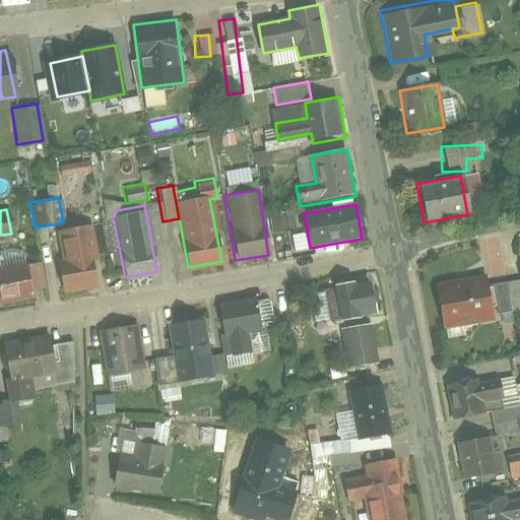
[(56,269),(61,293),(94,284),(90,265),(100,263),(89,221),(55,230),(64,267),(56,269)]
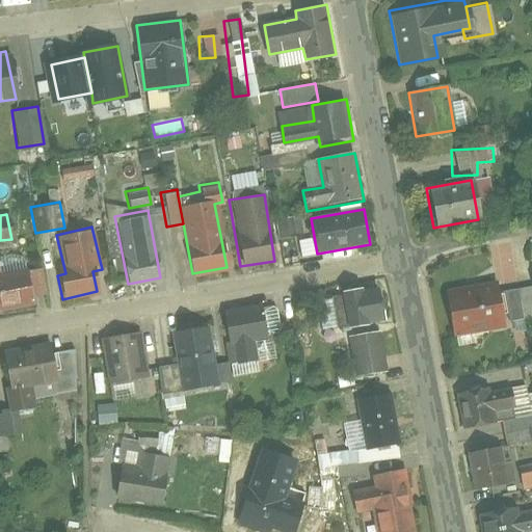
[(0,309),(31,303),(25,267),(0,270),(0,309)]
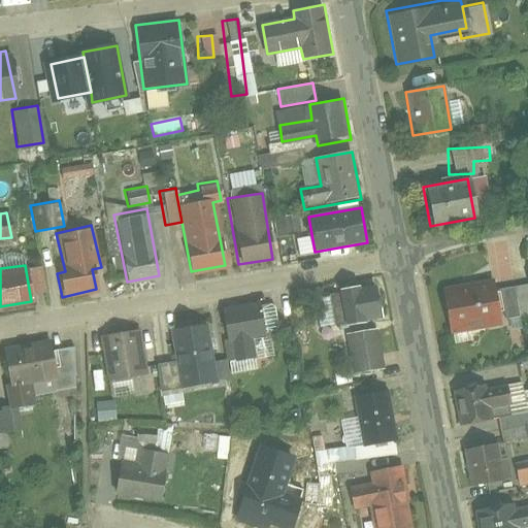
[(489,277),(439,288),(449,332),(498,322),(489,277)]
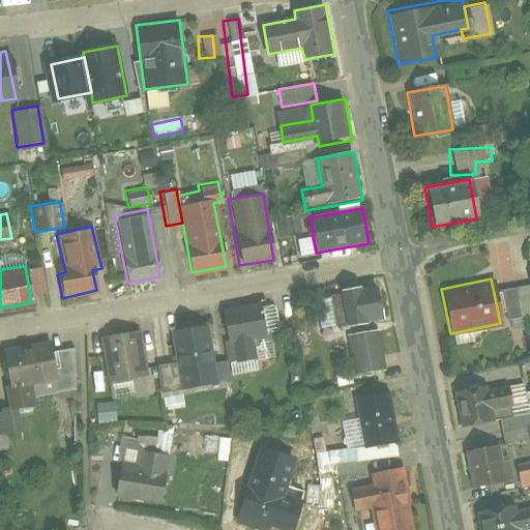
[(529,307),(526,284),(513,286),(519,317),(529,315),(529,307)]
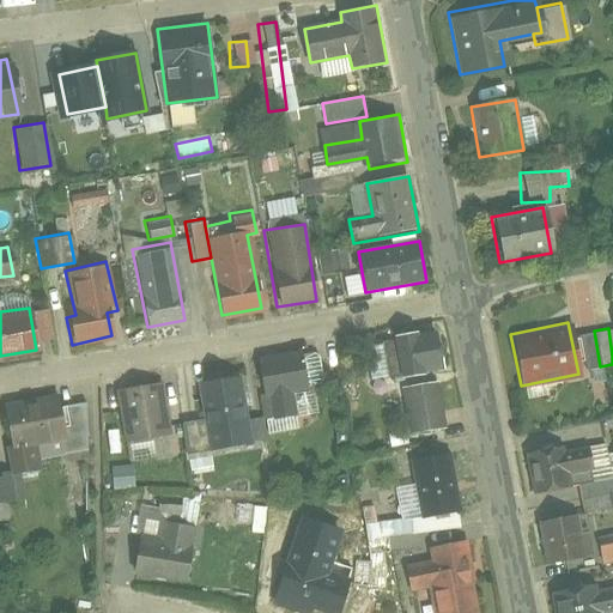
[(443,370),(436,331),(382,340),(389,381),(443,370)]
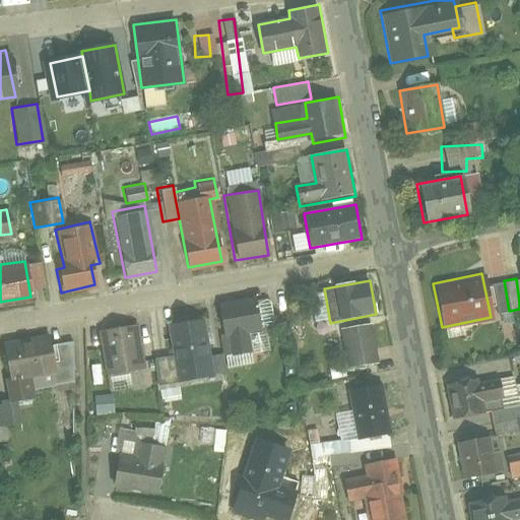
[(490,283),(495,313),(509,311),(504,280),(490,283)]
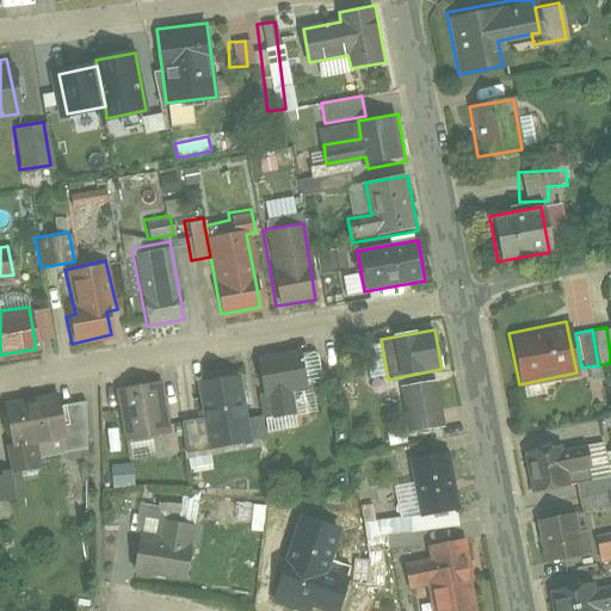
[(270,394),(273,415),(296,412),(292,390),(307,389),(301,352),(258,358),(263,395),(270,394)]
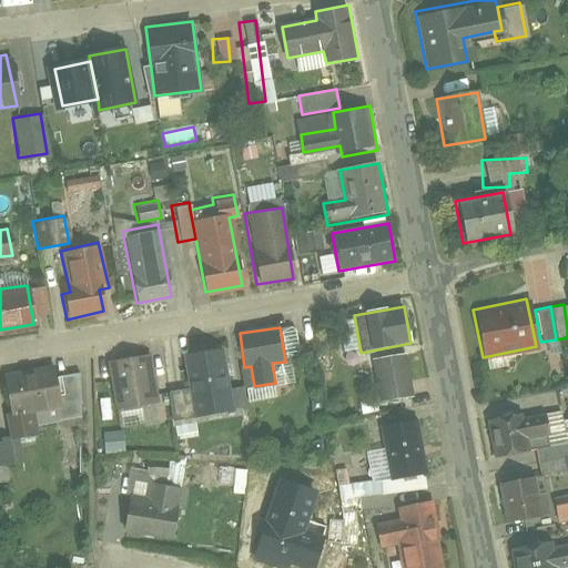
[(223,350),(184,356),(189,385),(194,417),(233,411),(223,350)]
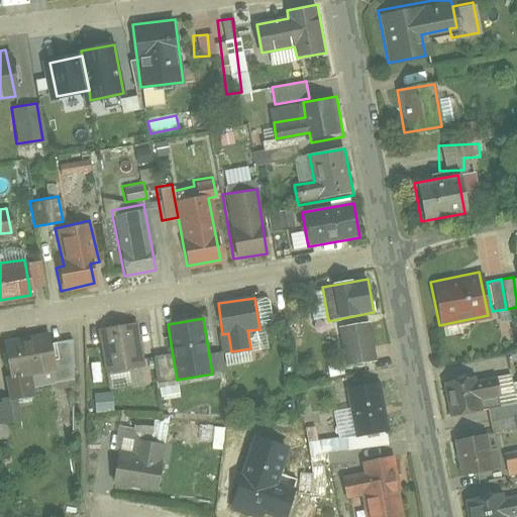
[(135,322),(98,327),(104,373),(142,368),(135,322)]
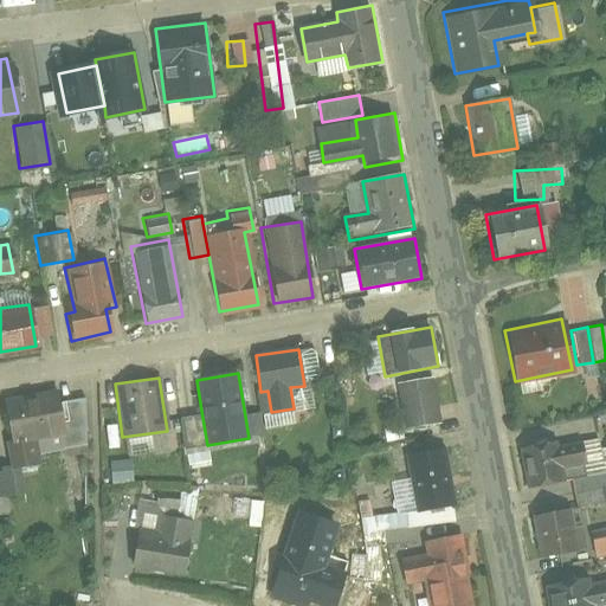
[(434,378),(399,384),(406,430),(443,424),(434,378)]
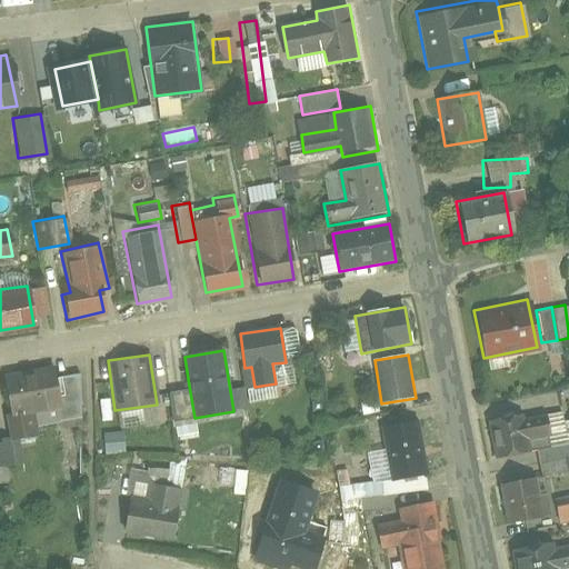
[(51,365),(0,372),(0,393),(8,439),(38,432),(33,410),(55,406),(59,406),(53,376),(51,365)]
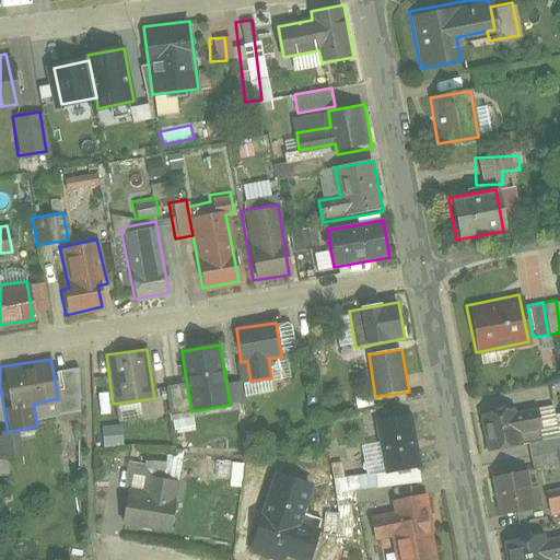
[(76,365),(53,370),(58,399),(54,399),(56,412),(77,408),(76,365)]
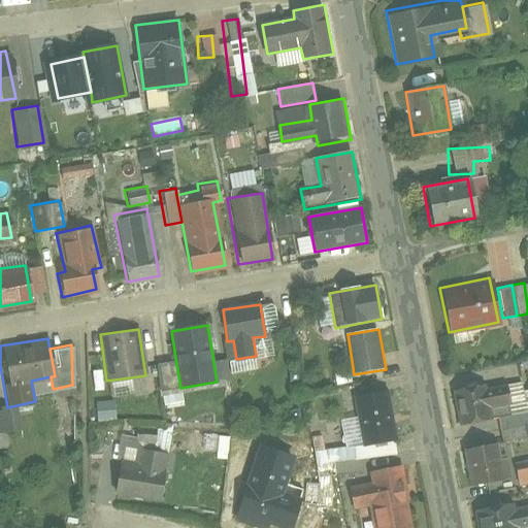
[(180,388),(175,358),(155,361),(161,394),(180,391),(180,388)]
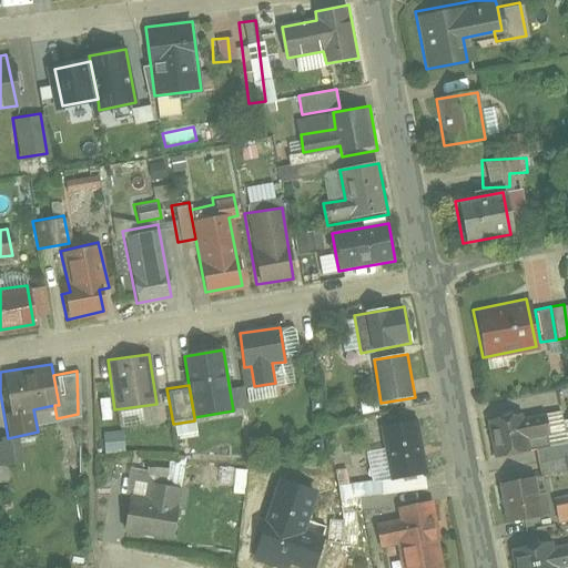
[(485,417),(493,456),(533,448),(565,442),(558,408),(516,417),(516,412),(485,417)]
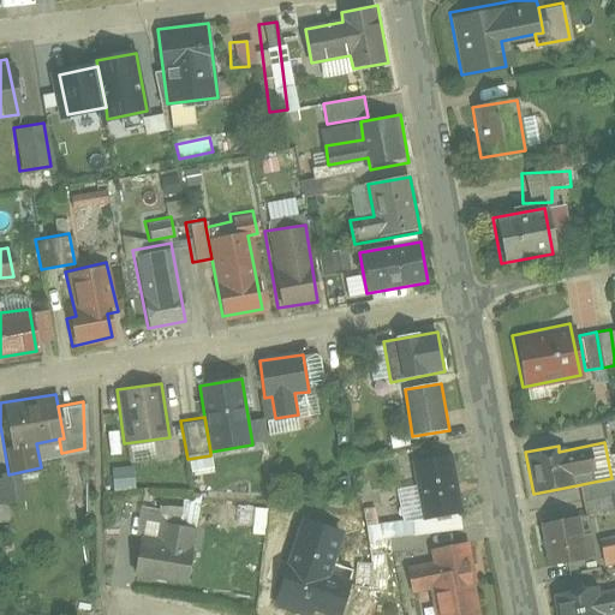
[(455,455),(417,463),(427,520),(465,513),(455,455)]
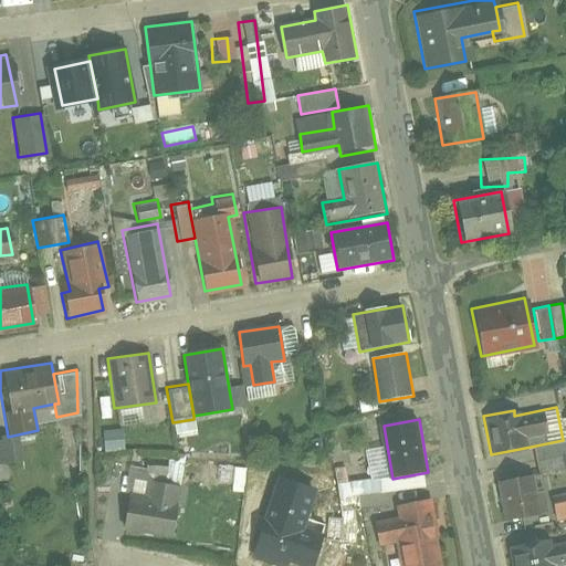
[(0,463),(12,461),(8,437),(0,437),(0,463)]
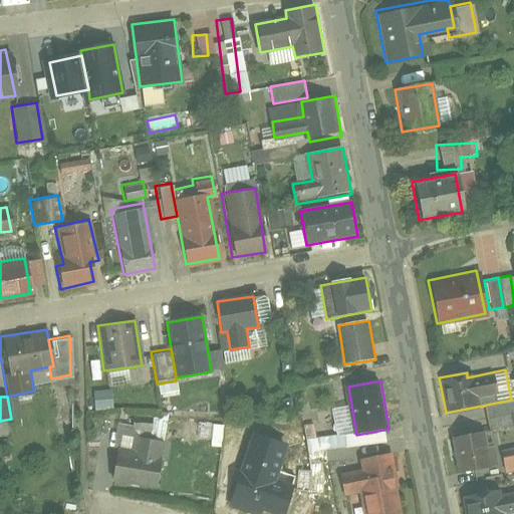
[(513,399),(511,400),(482,406),(487,432),(513,426),(513,399)]
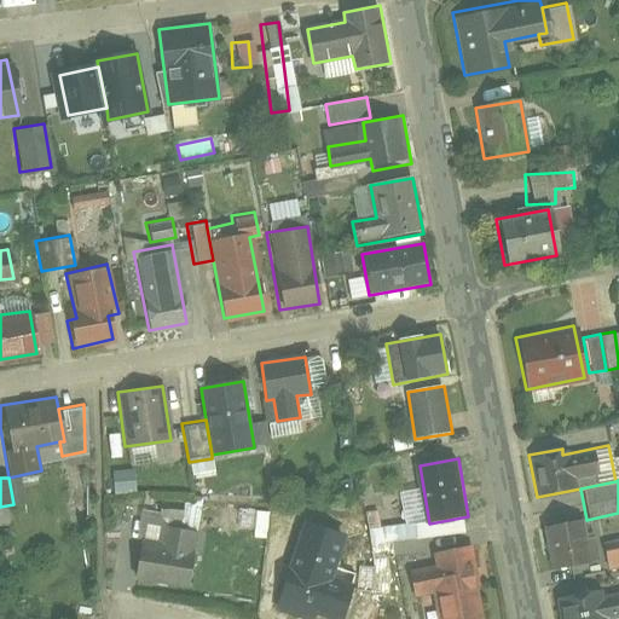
[(158,502),(157,514),(180,515),(180,503),(158,502)]
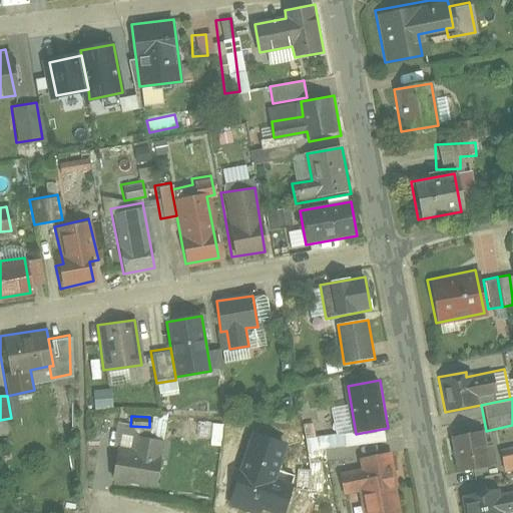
[(218,443),(219,424),(177,421),(176,439),(218,443)]
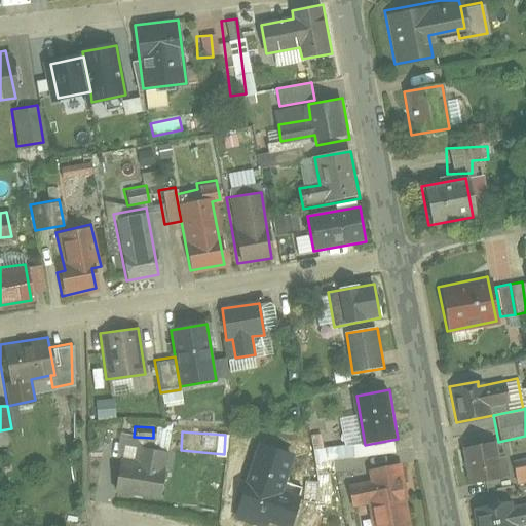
[(462,447),(470,485),(511,477),(505,450),(497,451),(495,440),(462,447)]
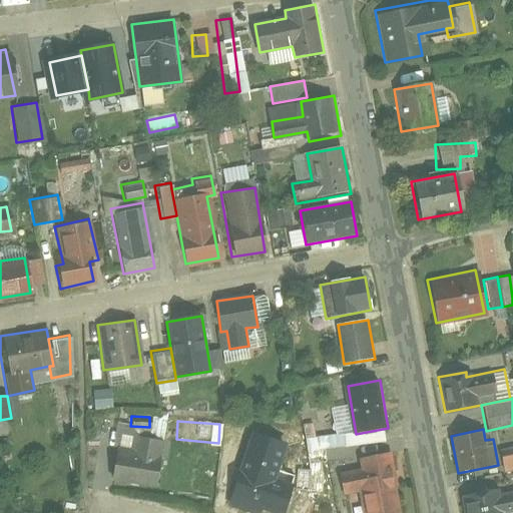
[(284,442),(250,431),(227,503),(255,511),(258,505),(278,511),(287,483),(273,478),(284,442)]
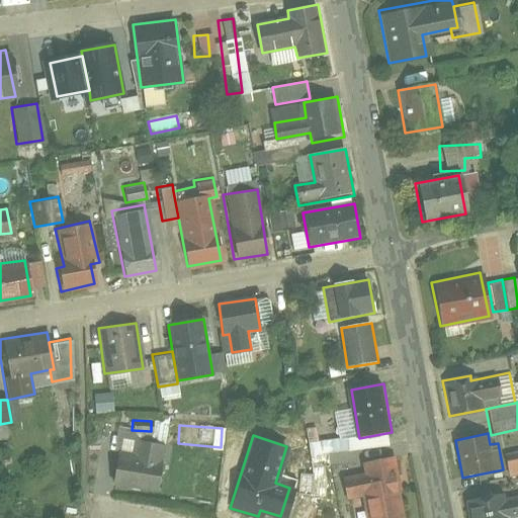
[(135,453),(116,450),(110,482),(155,490),(164,442),(138,437),(135,453)]
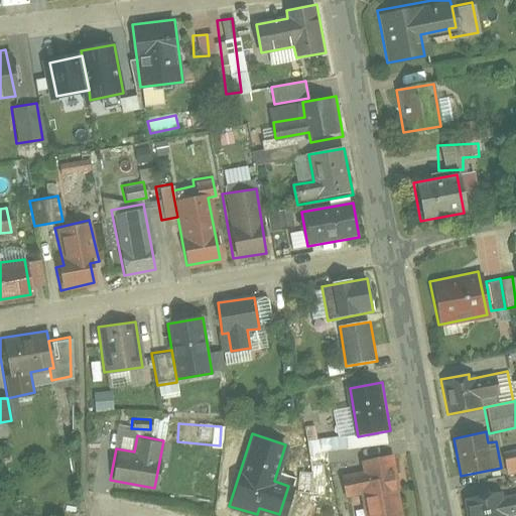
[(396,456),(365,461),(367,476),(347,479),(350,502),(365,500),(367,515),(403,515),(399,491),(402,491),(396,456)]
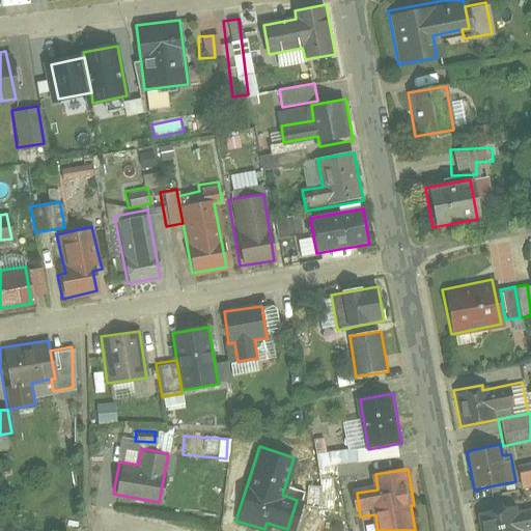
[(305,484),(303,506),(333,508),(334,491),(330,478),(318,478),(317,485),(305,484)]
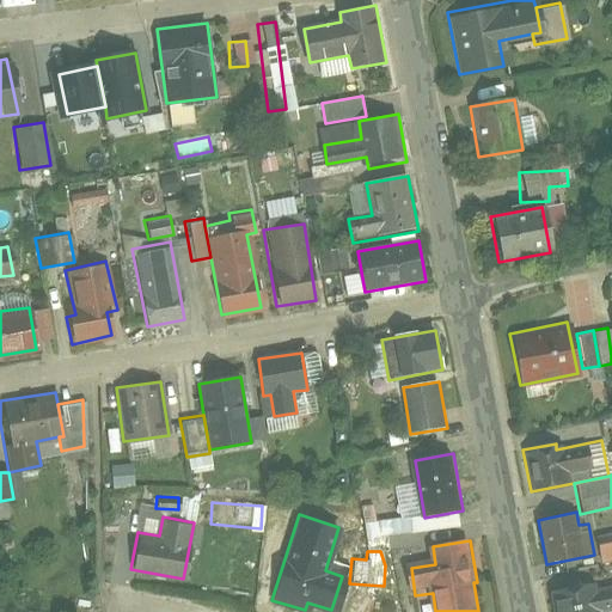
[(595,579),(550,588),(555,611),(607,611),(611,611),(611,582),(598,586),(595,579)]
